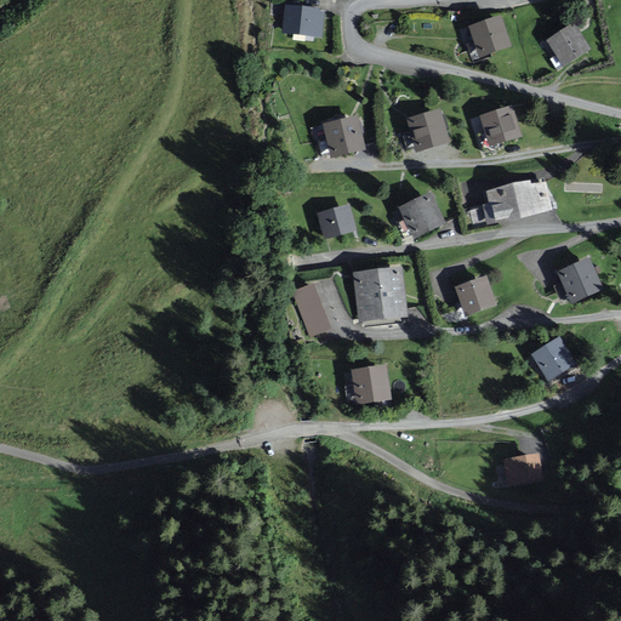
[(320,7),(285,5),(283,33),(323,36),(325,12),(320,11),(320,7)]
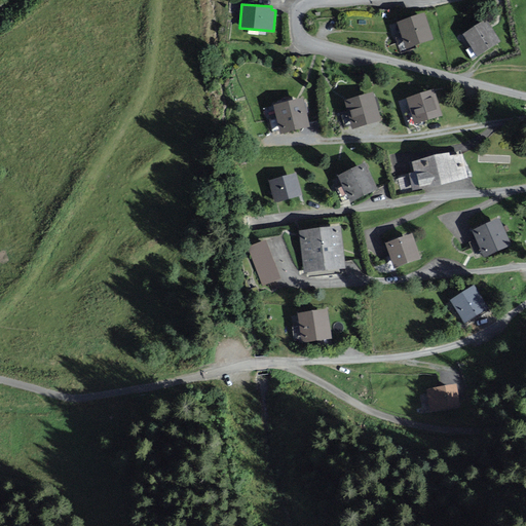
[(399,22),(407,46),(433,38),(424,13),(399,22)]
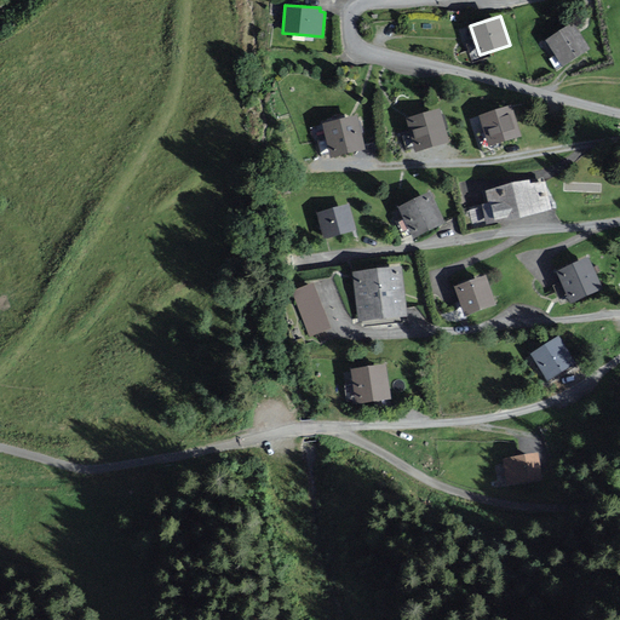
[(562,65),(590,49),(574,22),(546,40),(562,65)]
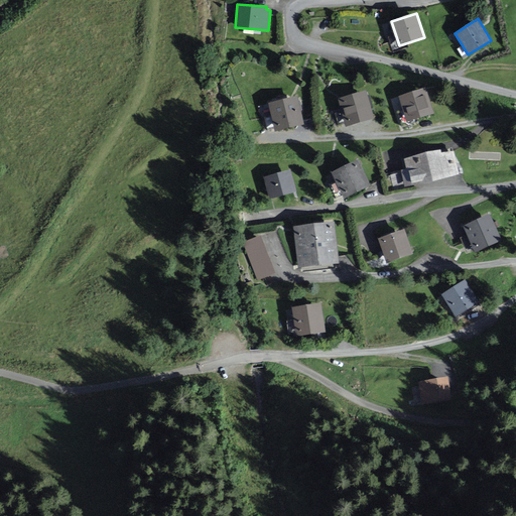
[(407,122),(434,113),(426,87),(398,96),(407,122)]
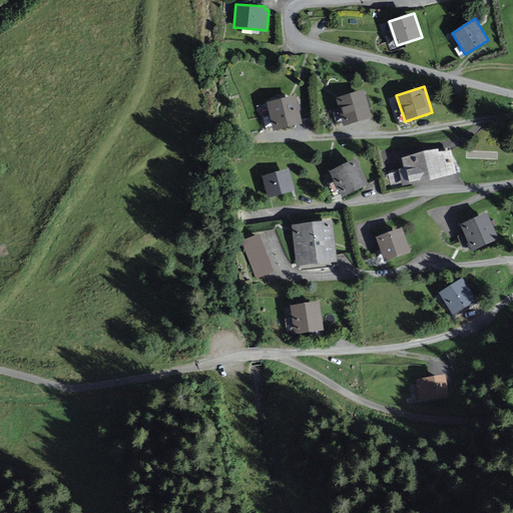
[(345,125),(372,116),(363,89),(336,98),(345,125)]
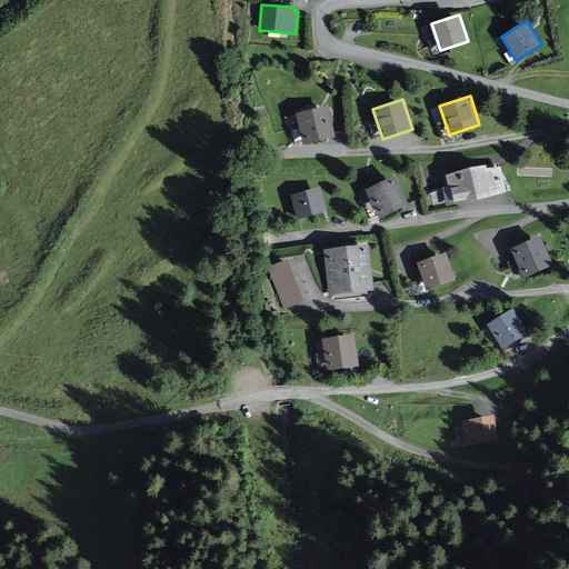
[(303,145),(336,137),(328,106),(297,113),(303,145)]
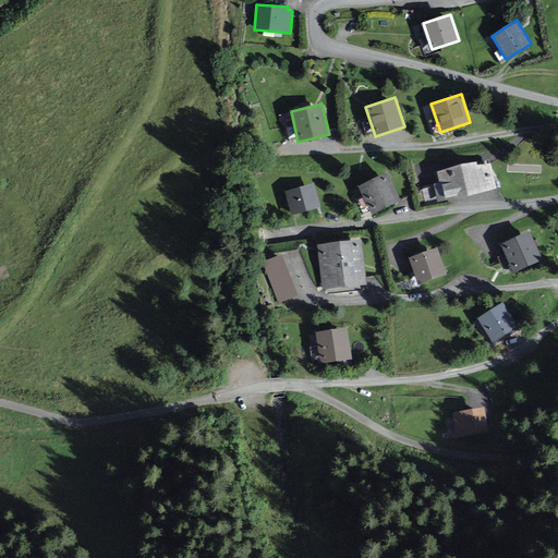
[(438,172),(445,202),(497,190),(490,165),(477,168),(476,162),(438,172)]
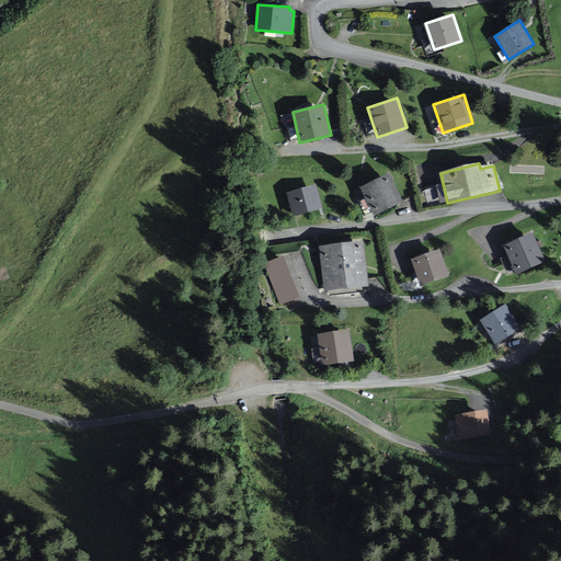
[(361,187),(375,216),(403,202),(389,173),(361,187)]
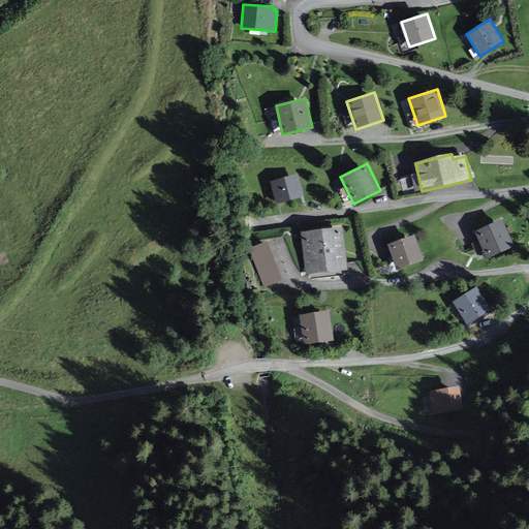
[(277,204),(305,195),(298,174),(271,181),(277,204)]
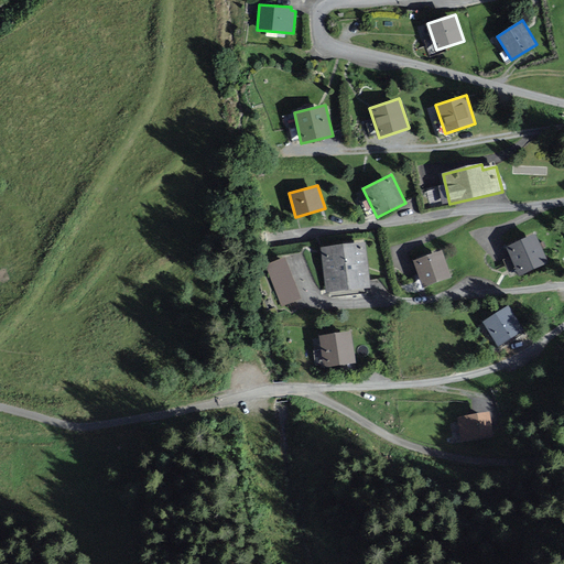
[(537,235),(506,248),(519,275),(549,262),(537,235)]
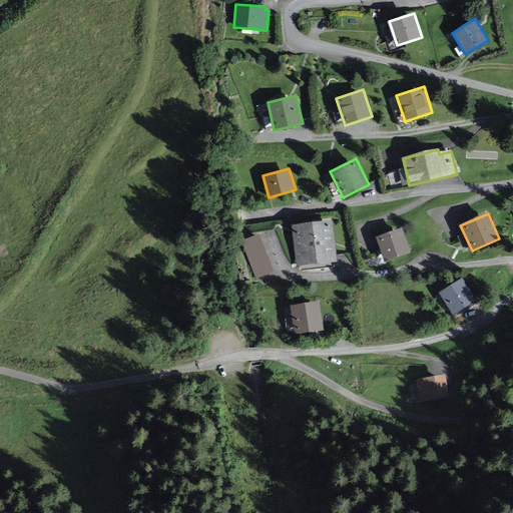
[(292,225),(298,267),(338,262),(333,220),(292,225)]
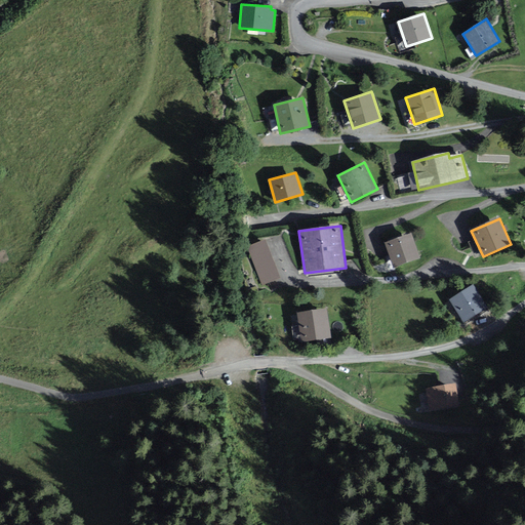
[(386,242),(395,268),(421,257),(411,232),(386,242)]
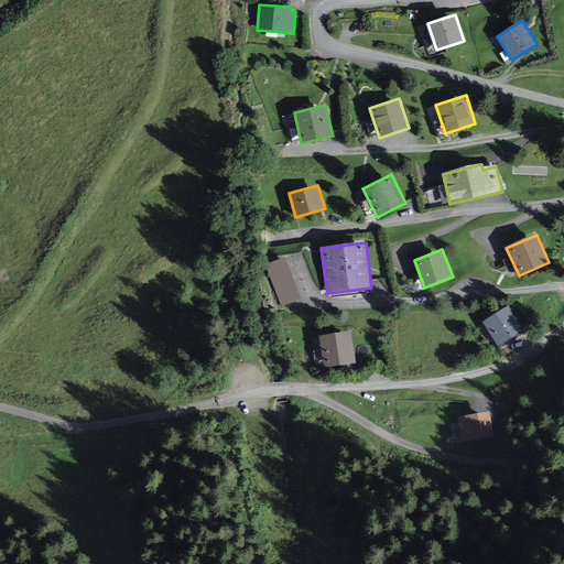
[(286,257),(267,264),(281,306),(302,299),(286,257)]
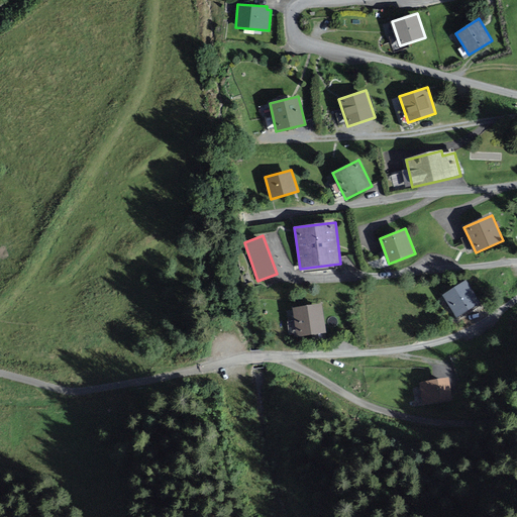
[(467,280),(442,296),(457,318),(482,302),(467,280)]
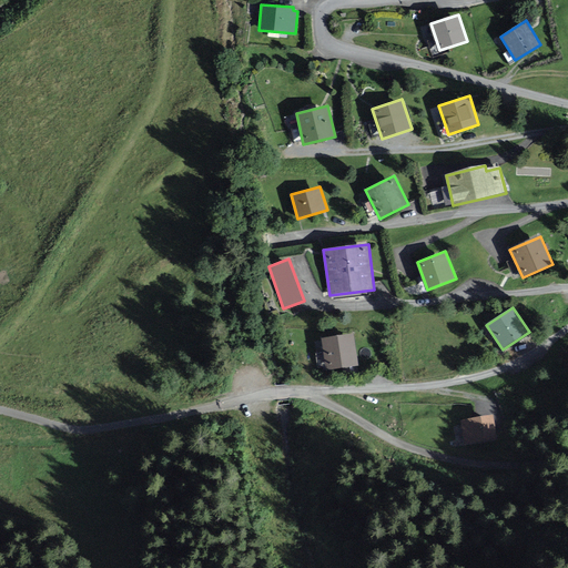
[(354,333),(321,338),(326,371),(358,365),(354,333)]
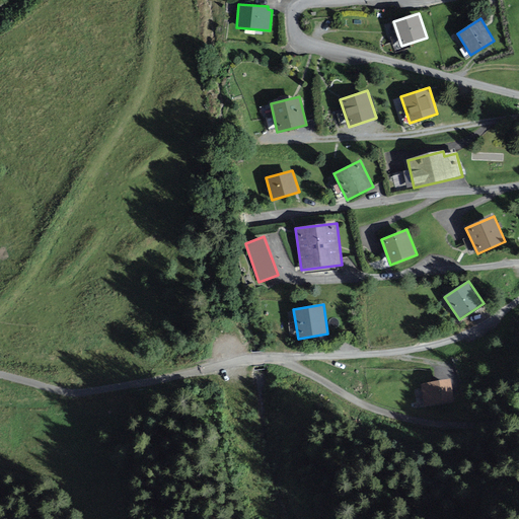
[(450,380),(423,384),(426,404),(453,399),(450,380)]
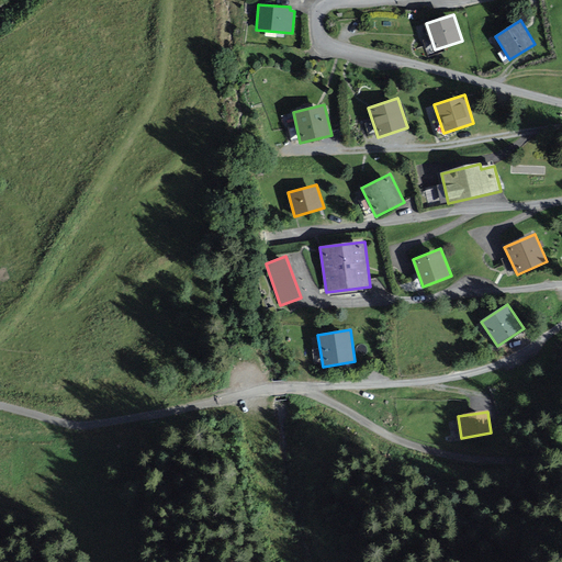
All buildings are outlined.
